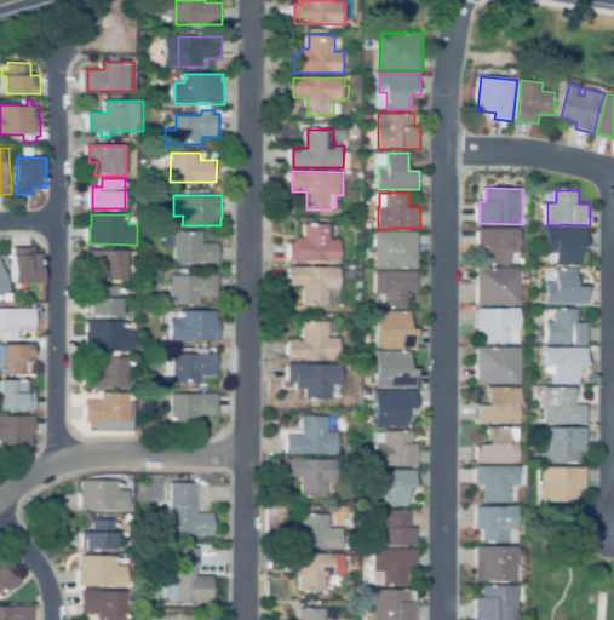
[(343,262),(291,262),(291,242),(298,242),(298,237),(307,237),(307,224),(332,224),(332,229),(334,229),(334,231),(337,235),(342,235),(342,240),(343,240),(343,262)]
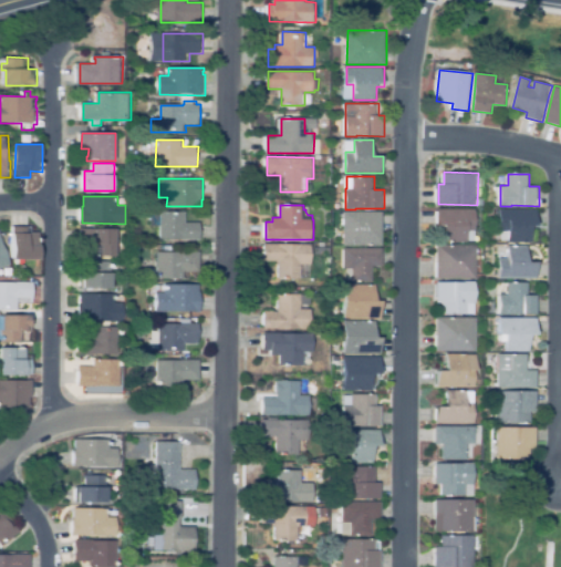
[(438,208),(476,208),(476,240),(468,240),(468,243),(445,243),(445,225),(438,225),(438,208)]
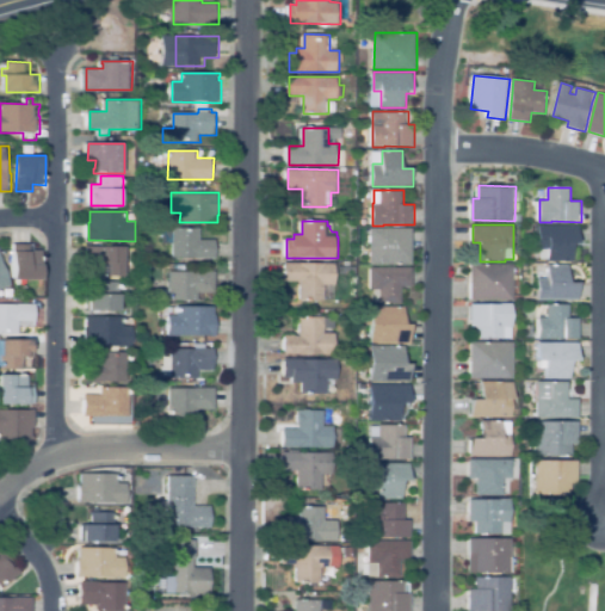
[(539,226),(580,226),(580,244),(574,244),(574,261),(549,261),(549,259),(538,259),(538,247),(539,247),(539,226)]
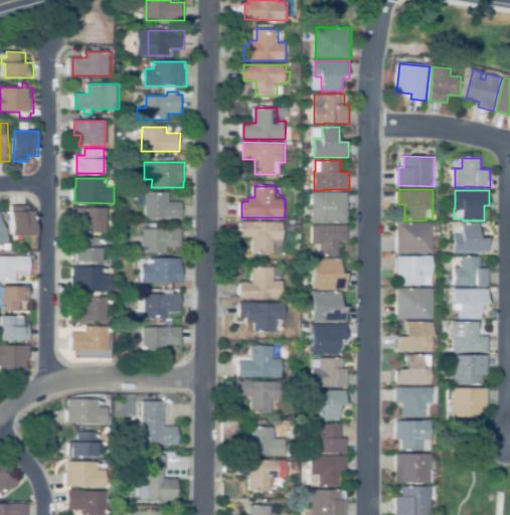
[(183,218),(166,217),(166,216),(147,216),(147,205),(139,205),(139,193),(147,193),(147,192),(169,192),(169,202),(183,202),(183,218)]
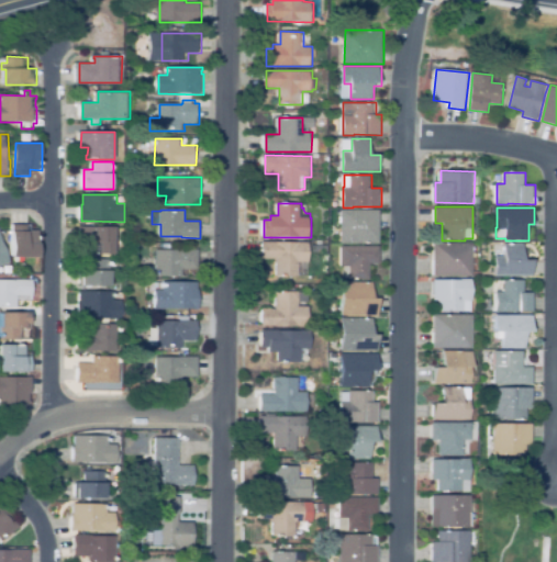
[(381,244),(342,244),(342,210),(381,210),(381,244)]
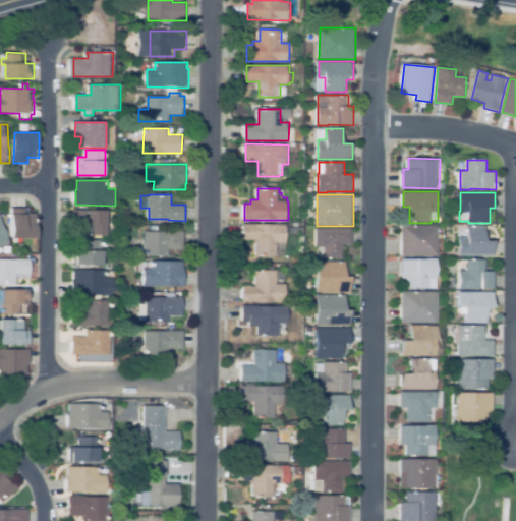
[(12,238),(13,208),(32,209),(31,214),(38,214),(38,238),(12,238)]
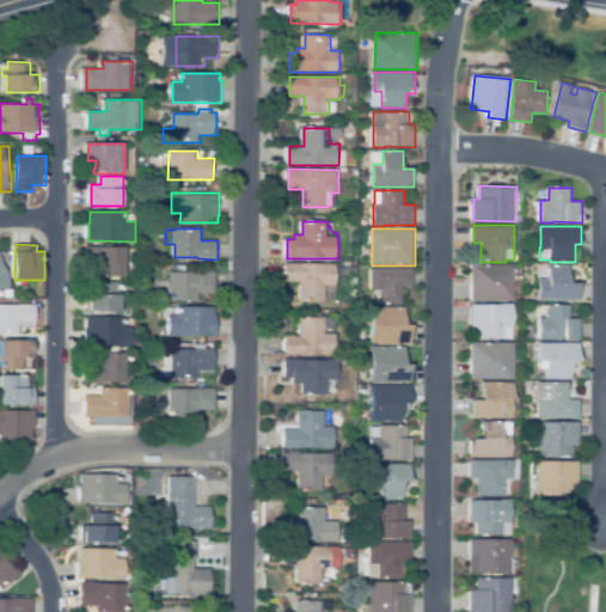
[(0,246),(13,286),(0,289),(0,246)]
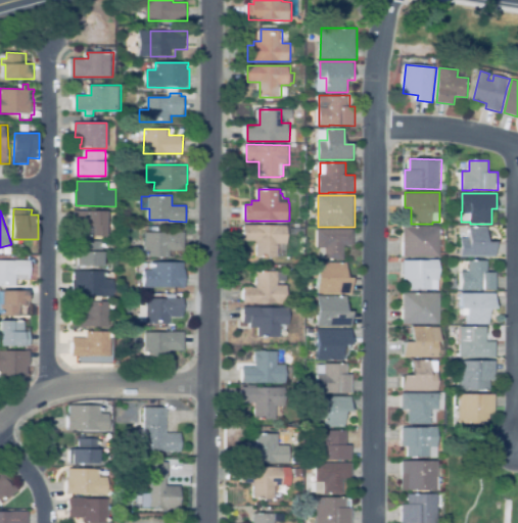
[(82,225),(76,225),(77,210),(81,210),(107,210),(107,236),(82,236),(81,236),(81,233),(82,233),(83,225),(82,225)]
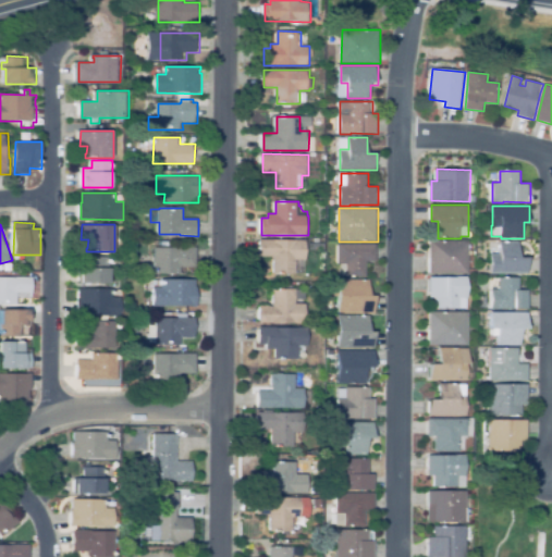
[(261,239),(307,239),(307,260),(297,259),(297,274),(274,273),(276,257),(261,257),(261,239)]
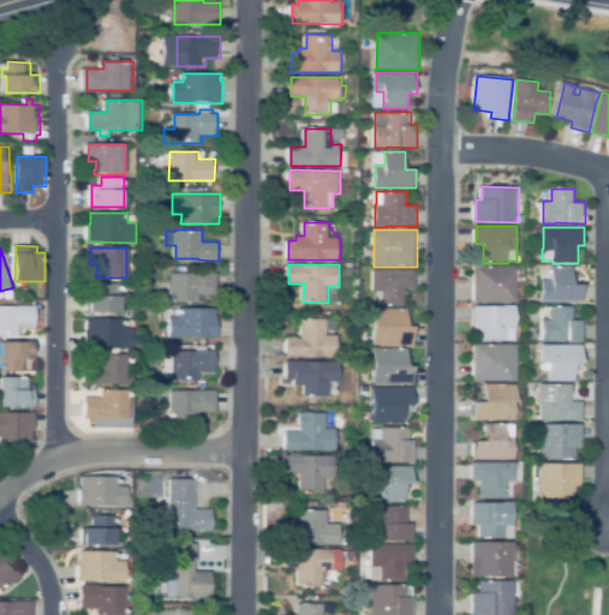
[(518,303),(476,302),(476,266),(518,266),(518,303)]
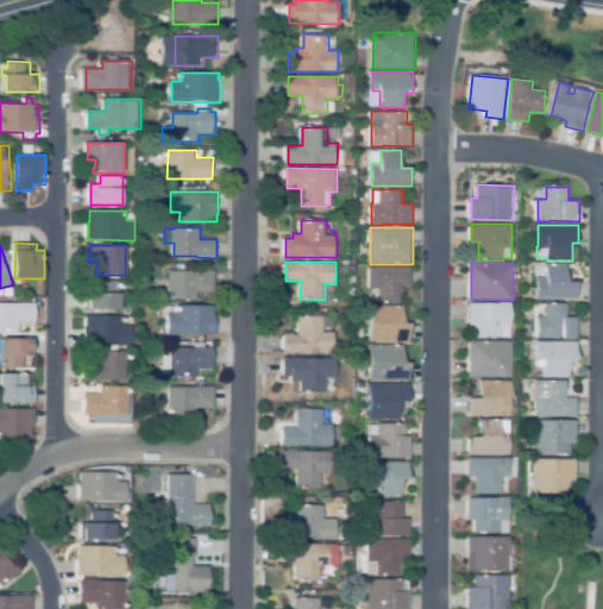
[(578,300),(538,300),(538,277),(547,277),(547,263),(567,263),(567,282),(578,282),(578,300)]
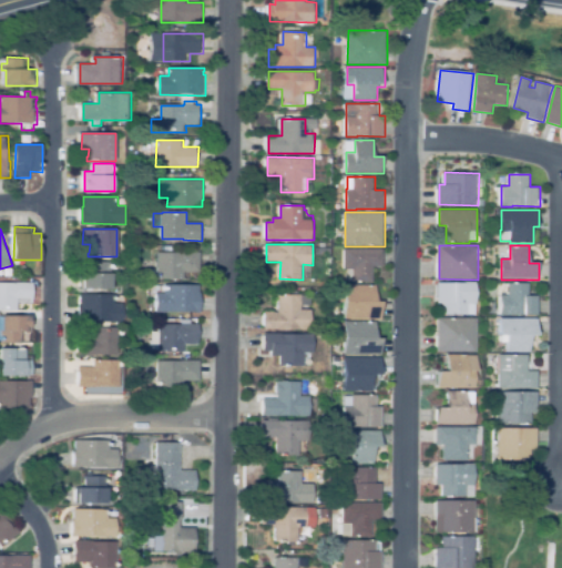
[(142,257),(133,257),(133,249),(142,249),(142,257)]
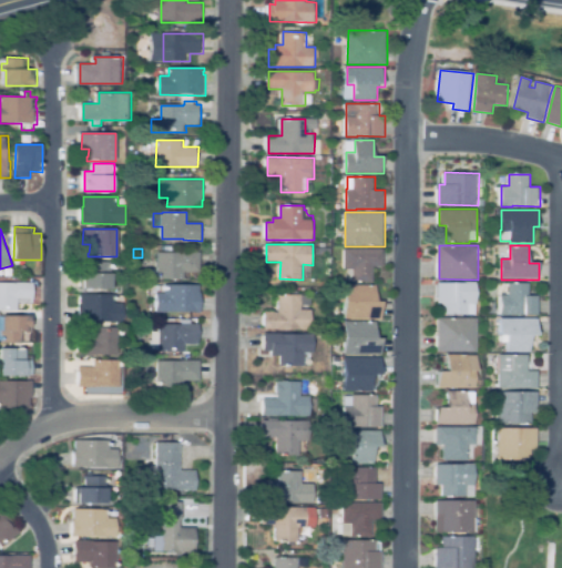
[(345,249),(384,249),(384,266),(374,266),(374,282),(354,282),(354,281),(349,281),(349,270),(345,270),(345,249)]
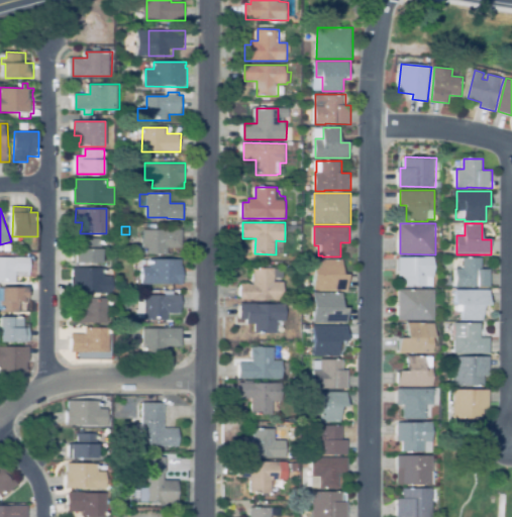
[(144,229),(168,229),(184,229),(184,247),(169,247),(169,251),(170,251),(170,253),(144,253),(144,229)]
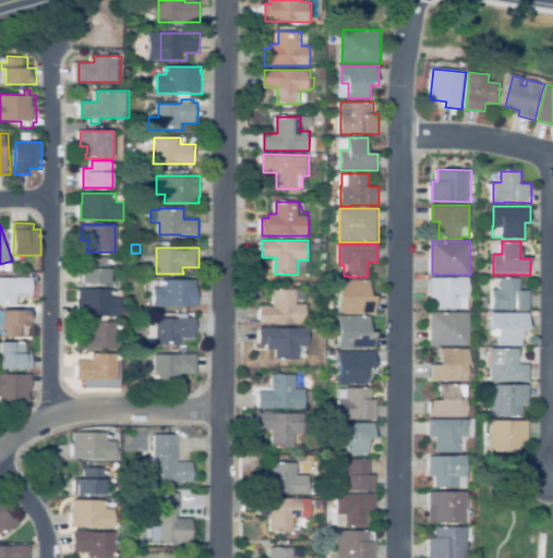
[(87,257),(111,257),(111,283),(87,284),(81,284),(81,257),(87,257)]
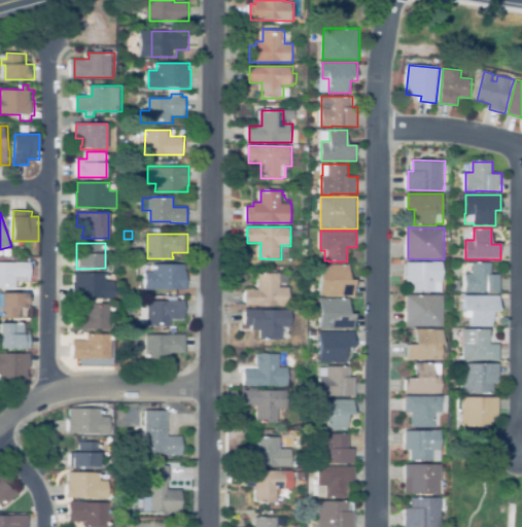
[(408,262),(433,262),(433,261),(443,261),(443,282),(442,291),(413,291),(413,281),(408,281),(408,262)]
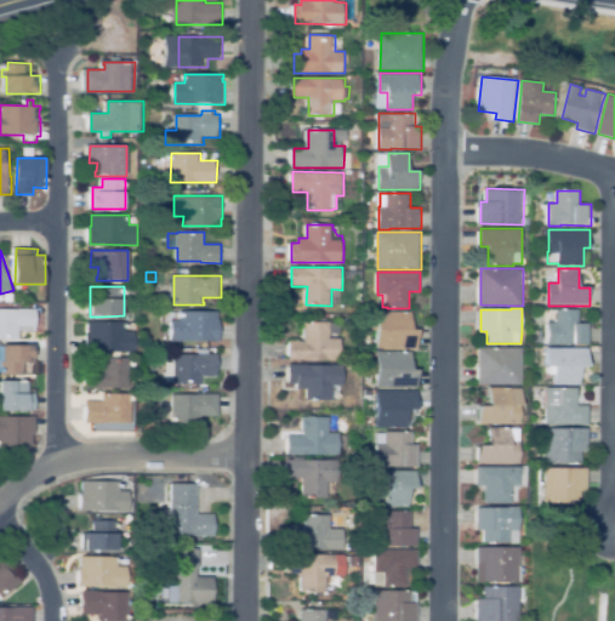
[(0,340),(0,309),(20,309),(39,309),(38,331),(22,331),(21,340),(0,340)]
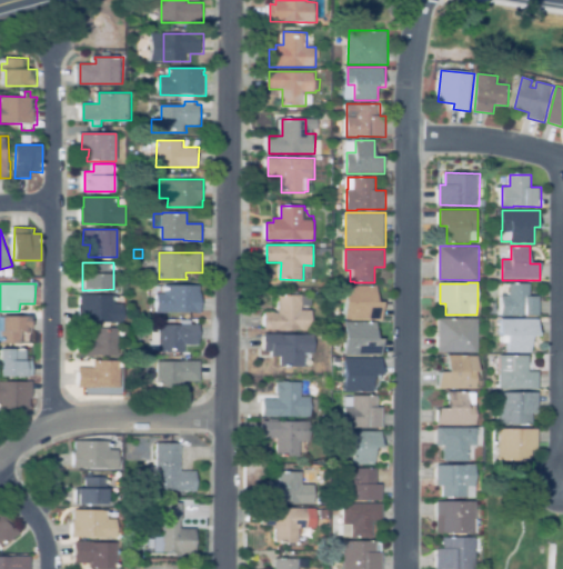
[(540,316),(512,316),(502,316),(502,296),(510,296),(510,283),(531,283),(531,296),(540,296),(540,316)]
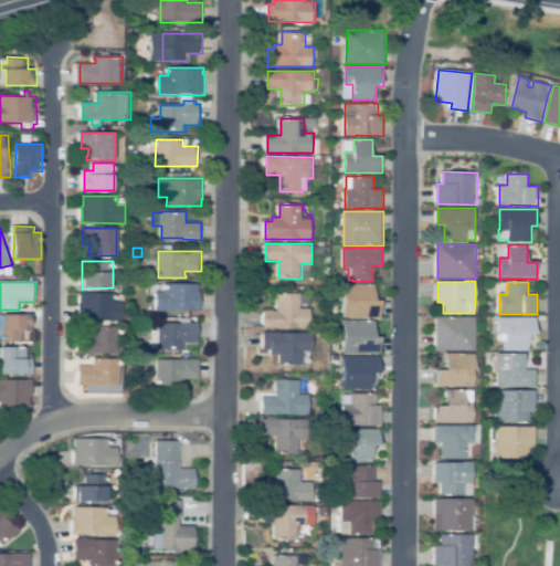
[(201,291),(201,312),(198,312),(198,311),(169,311),(169,312),(157,311),(150,311),(151,284),(166,285),(166,284),(200,284),(200,291),(201,291)]
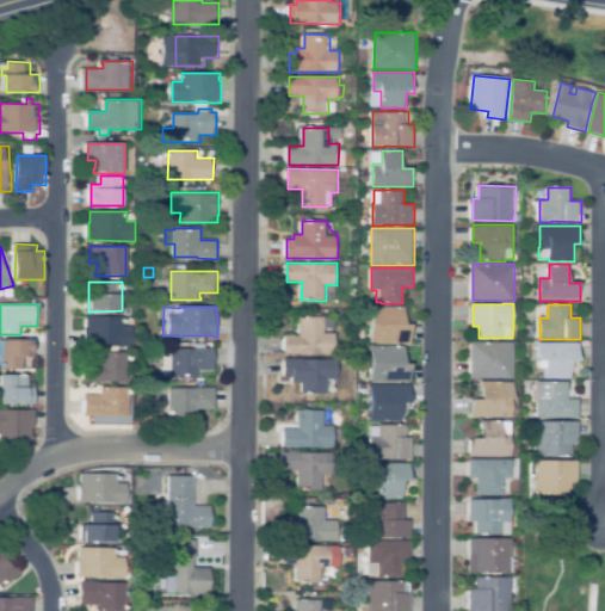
[(412,343),(371,343),(372,321),(368,321),(368,308),(372,308),(372,307),(406,307),(406,325),(412,325),(412,343)]
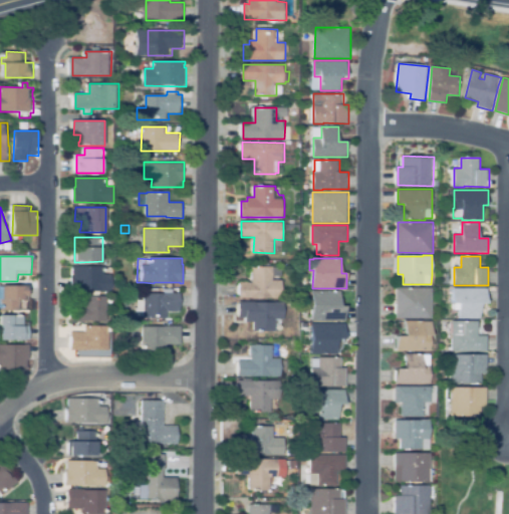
[(80,291),(72,291),(72,276),(74,276),(74,266),(80,266),(105,266),(105,274),(113,274),(113,291),(80,291)]
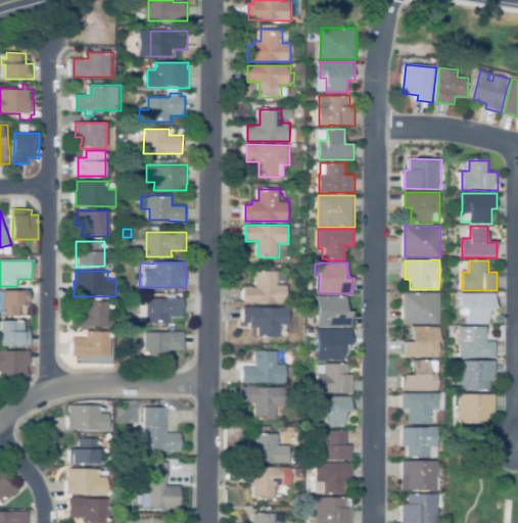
[(288,303),(244,303),(245,287),(257,287),(257,271),(279,272),(279,284),(288,285),(288,303)]
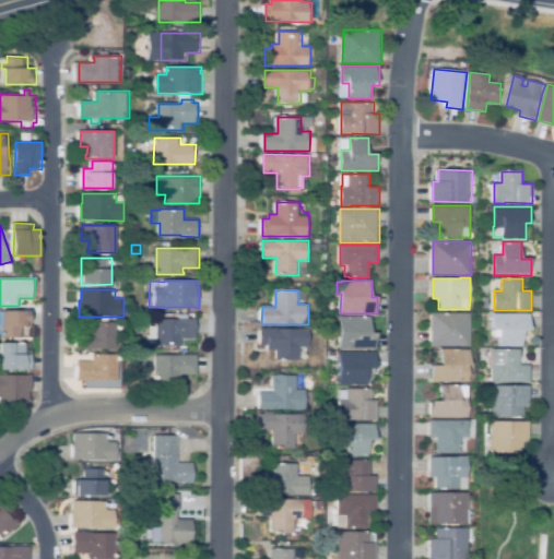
[(0,310),(32,310),(33,326),(24,328),(24,337),(2,337),(2,336),(0,336),(0,310)]
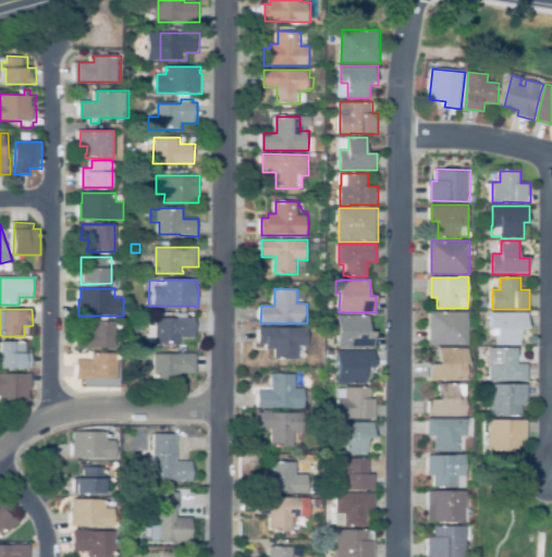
[(469,345),(430,345),(430,311),(469,312),(469,345)]
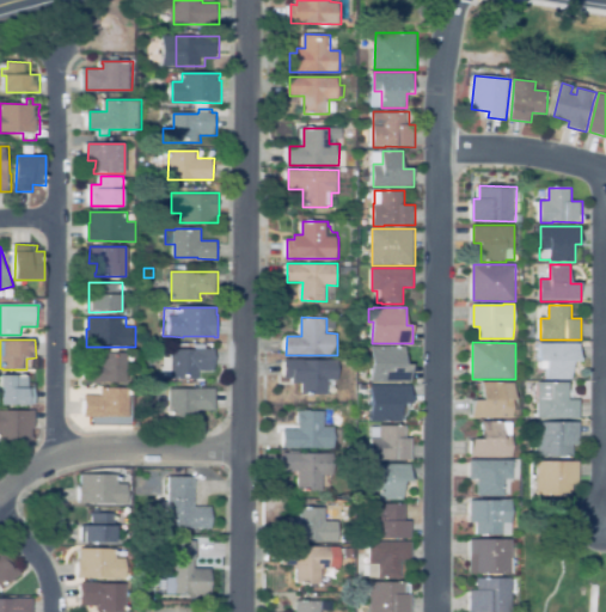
[(540,343),(581,343),(581,361),(573,361),(573,379),(548,379),(548,361),(540,361),(540,343)]
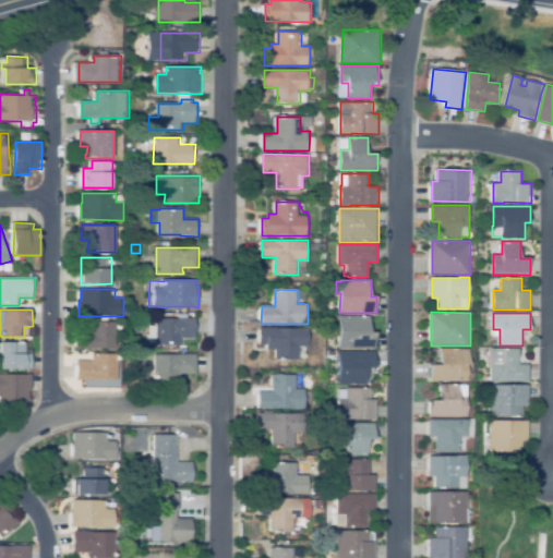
[(197,318),(197,339),(182,338),(182,346),(157,346),(157,343),(151,343),(151,326),(158,326),(158,318),(179,319),(179,318),(180,314),(189,314),(189,318),(197,318)]
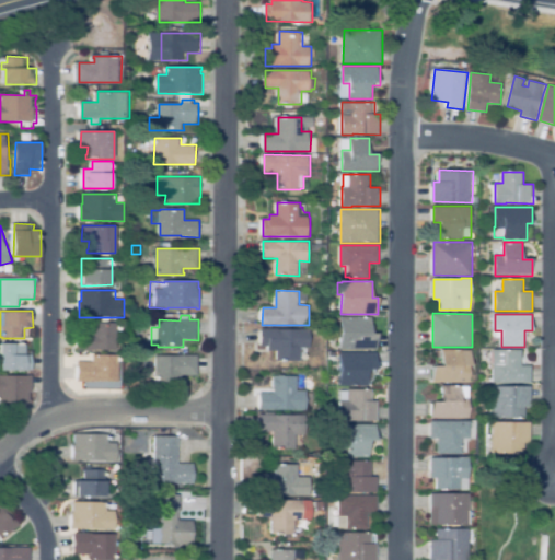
[(379,350),(340,350),(340,316),(372,317),(372,334),(379,334),(379,350)]
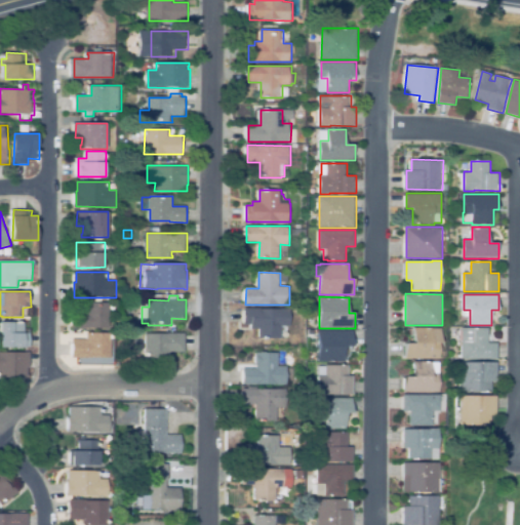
[(82,313),(88,313),(88,306),(87,306),(87,303),(111,303),(111,328),(91,328),(82,328),(74,328),(74,313),(82,313)]
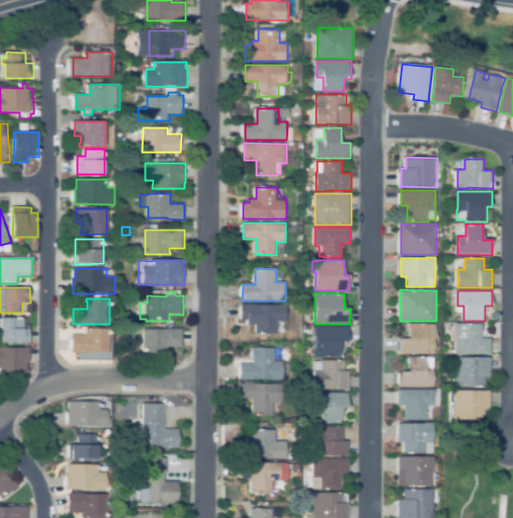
[(242,305),(287,305),(287,322),(278,322),(278,333),(257,333),(257,324),(249,324),(249,321),(242,321),(242,305)]
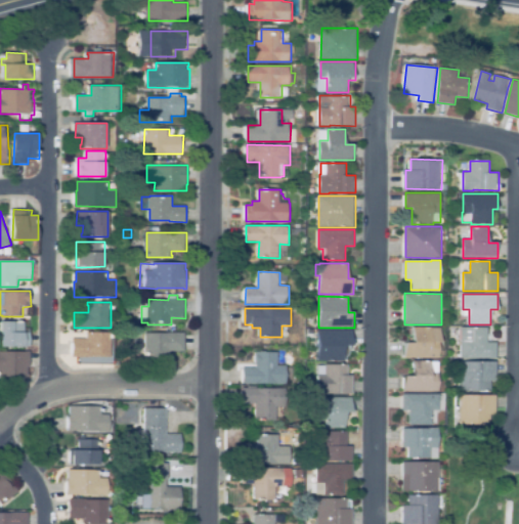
[(1,346),(1,321),(26,321),(26,329),(32,329),(32,346),(1,346)]
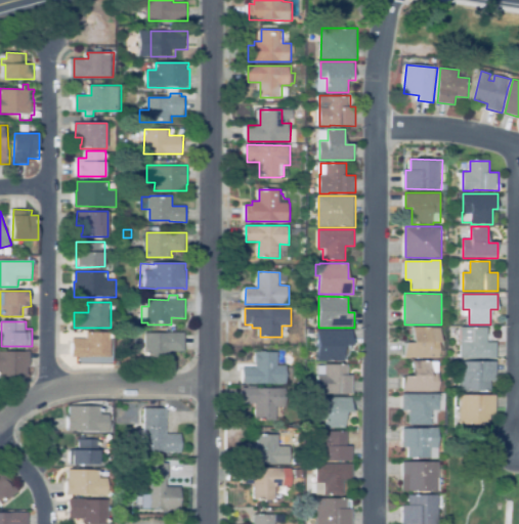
[(440,358),(405,358),(405,343),(415,343),(415,326),(432,328),(442,328),(442,342),(440,342),(440,358)]
